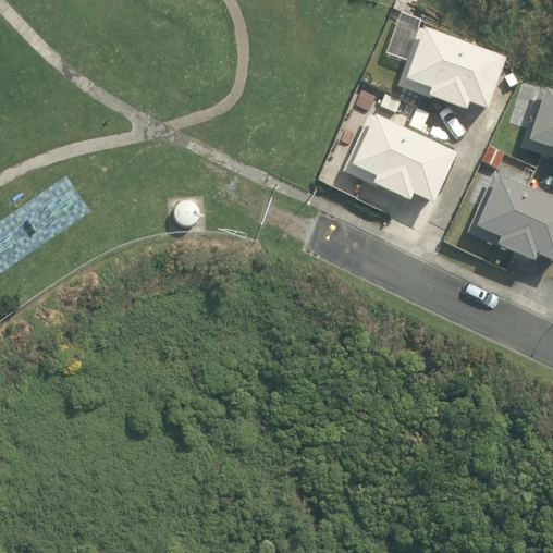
[(489,109),(507,57),(424,27),(403,86),(467,109),(470,102),(489,109)]
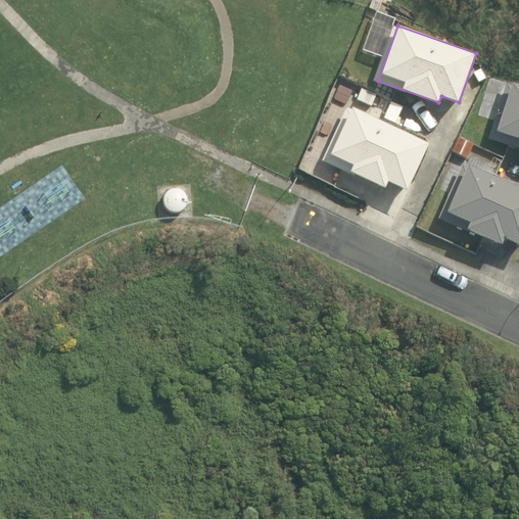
[(518,85),(509,82),(491,137),(518,146),(518,85)]
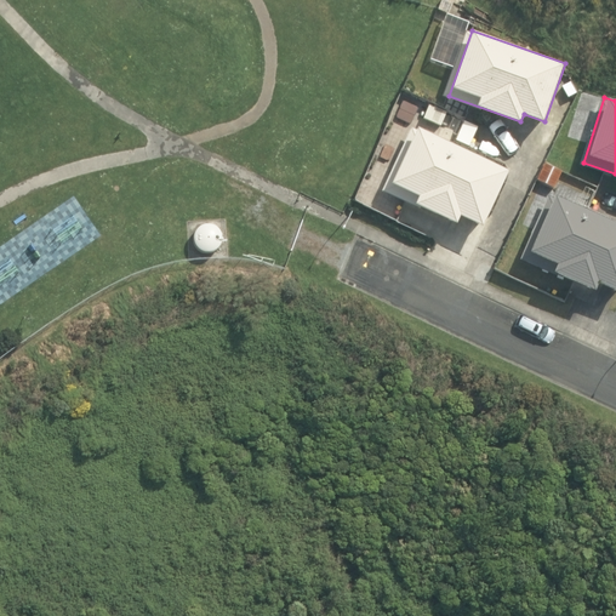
[(421,121),(427,103),(414,98),(406,115),(421,121)]
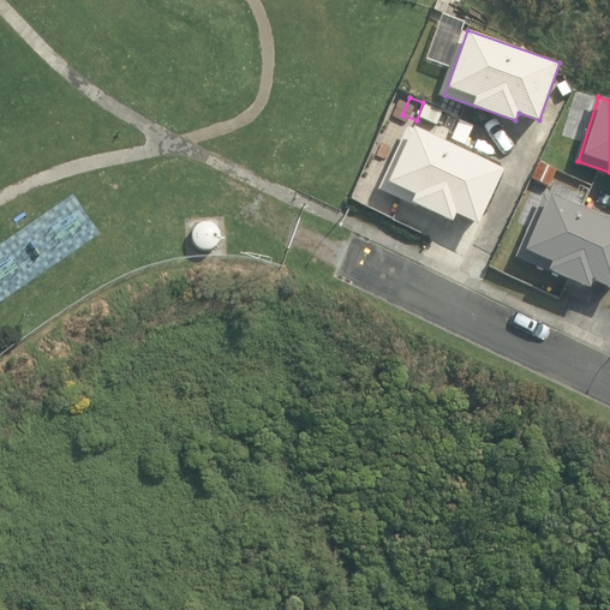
[(479,222),(504,167),(413,125),(384,187),(454,220),(456,213),(479,222)]
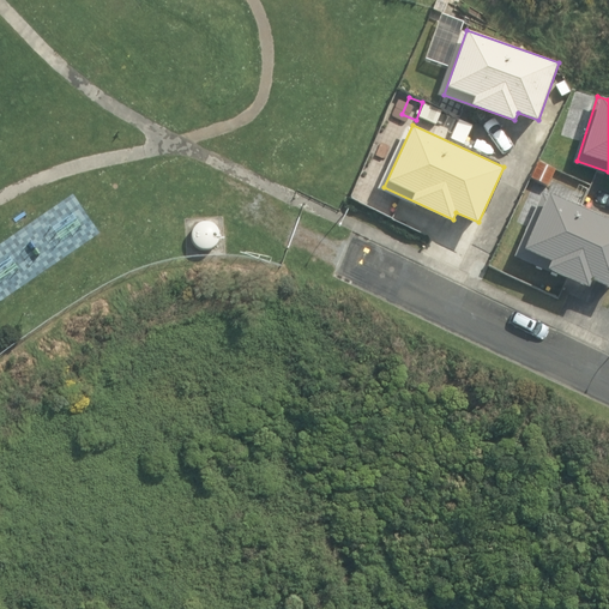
[(608,218),(546,192),(518,254),(590,287),(594,279),(608,285),(608,218)]
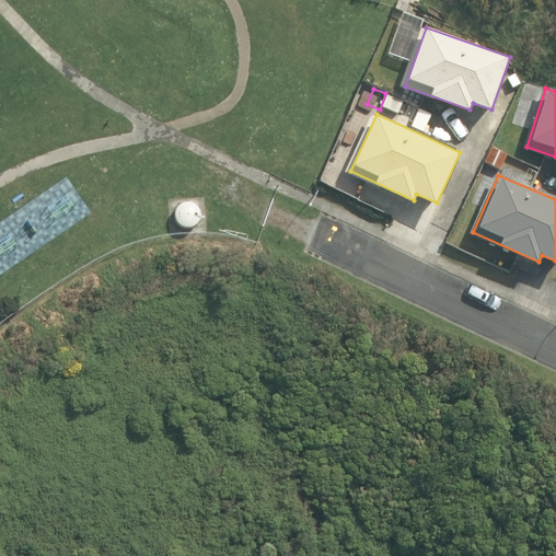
[(205,206),(203,201),(198,199),(194,198),(189,199),(186,200),(183,204),(181,207),(181,211),(181,216),(183,219),(186,222),(189,223),(194,224),(198,223),(201,221),(205,218),(206,213),(206,209),(205,206)]
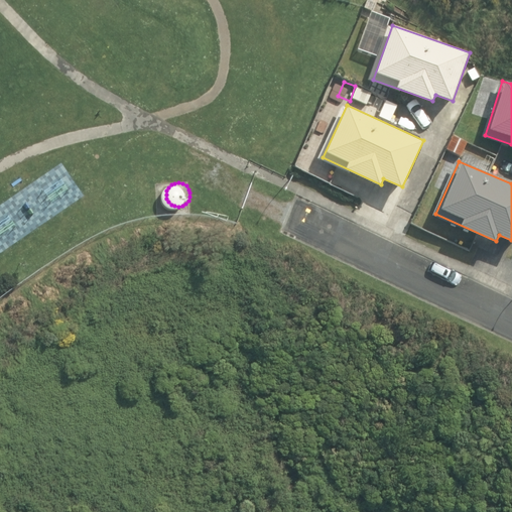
All buildings are outlined.
